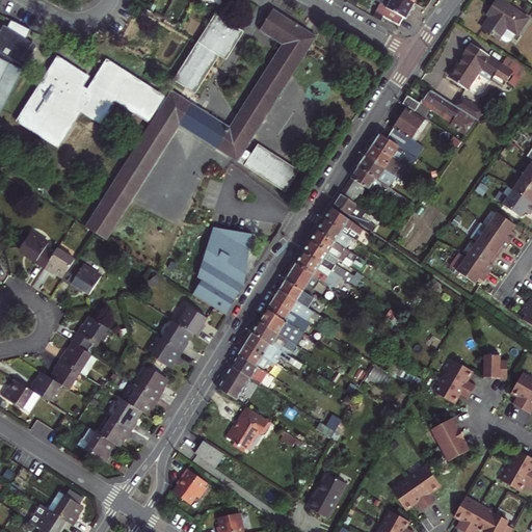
[(408,0),(371,0),(367,8),(398,25),(402,17),(405,19),(414,2),(408,0)]
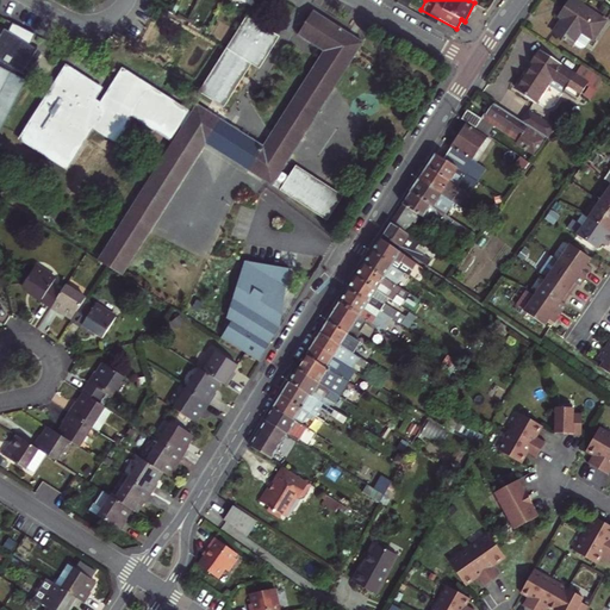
[(592,38),(593,39),(605,20),(572,0),(568,0),(556,19),(560,22),(553,32),(572,44),(584,51),(592,38)]
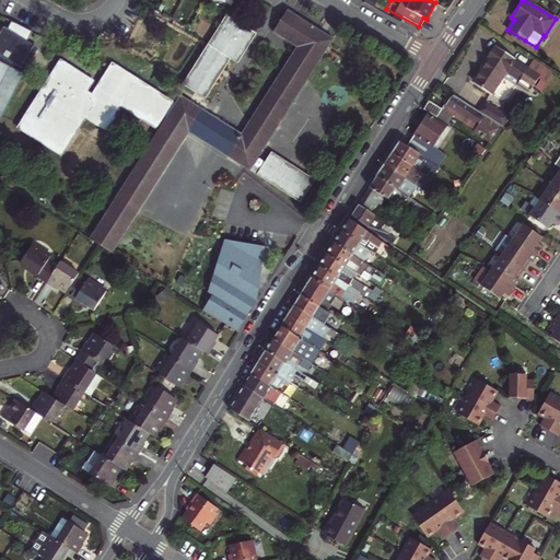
[(251,165),(331,38),(287,10),(272,31),(295,46),(241,133),(226,155),(301,202),(314,181),(270,152),(259,171),(251,165)]
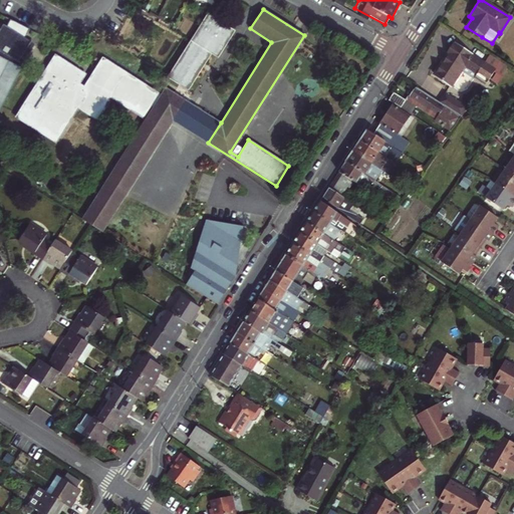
[(207,14),(191,40),(168,76),(187,88),(210,52),(217,57),(234,30),(207,14)]
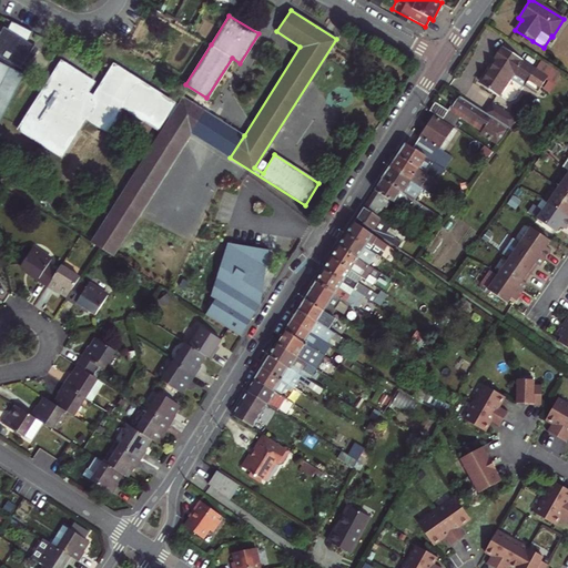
[(0,118),(21,78),(12,72),(16,67),(19,69),(22,64),(27,67),(37,49),(27,41),(30,31),(10,22),(7,30),(2,28),(0,31),(0,118)]
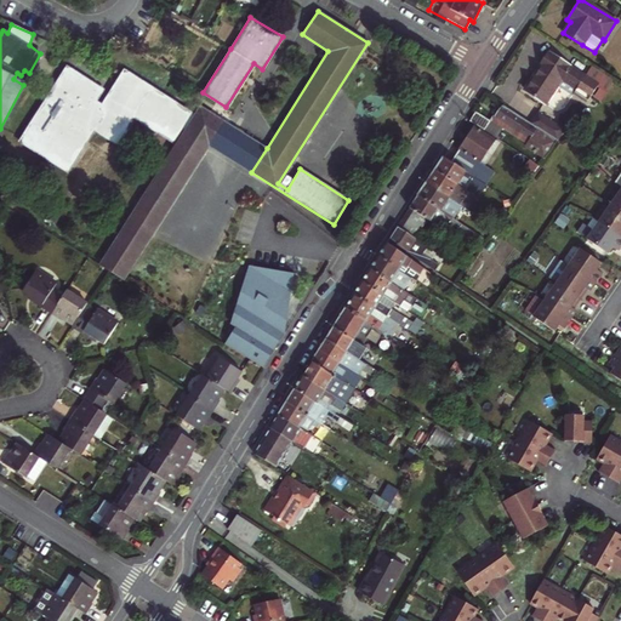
[(541,66),(534,77),(533,75),(523,90),(545,103),(557,84),(573,93),(574,91),(587,100),(596,85),(599,87),(596,93),(602,97),(613,79),(591,66),(584,75),(547,51),(539,64),(541,66)]
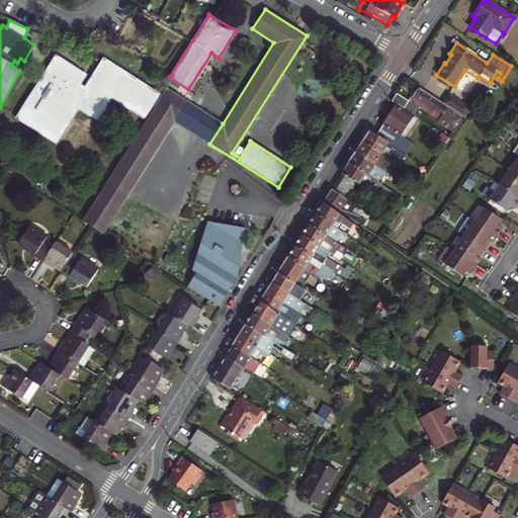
[(173,120),(186,100),(166,88),(161,96),(159,99),(105,65),(88,92),(80,87),(82,84),(87,76),(55,56),(15,116),(55,142),(77,106),(97,119),(111,97),(146,119),(82,221),(102,233),(173,120)]
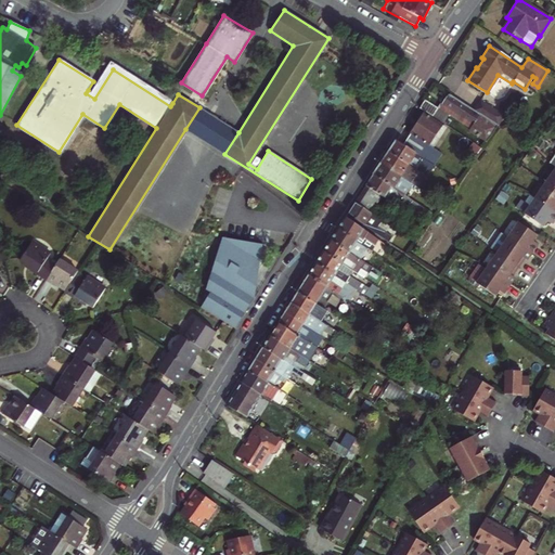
[(170,106),(172,103),(112,64),(92,93),(88,90),(86,93),(94,99),(113,69),(170,106)]
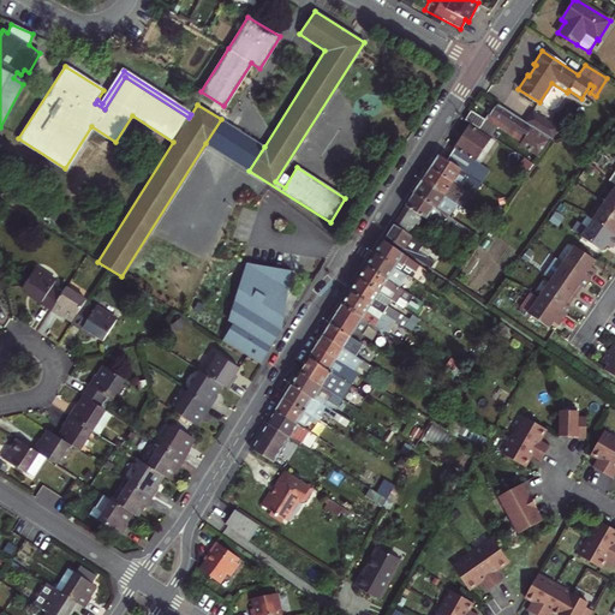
[(550,138),(524,121),(499,105),(488,120),(520,142),(518,144),(539,159),(553,139),(550,138)]
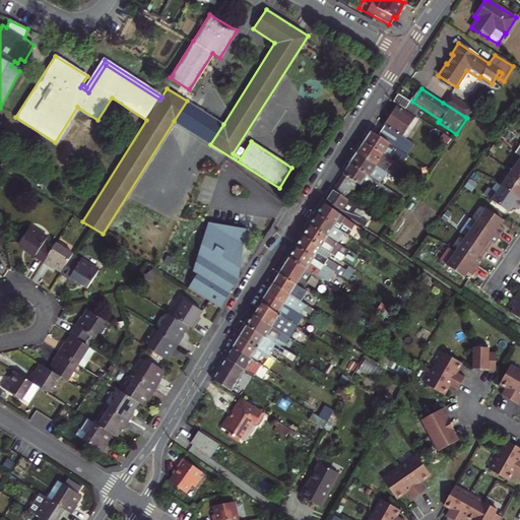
[(450,93),(443,103),(465,117),(472,108),(450,93)]
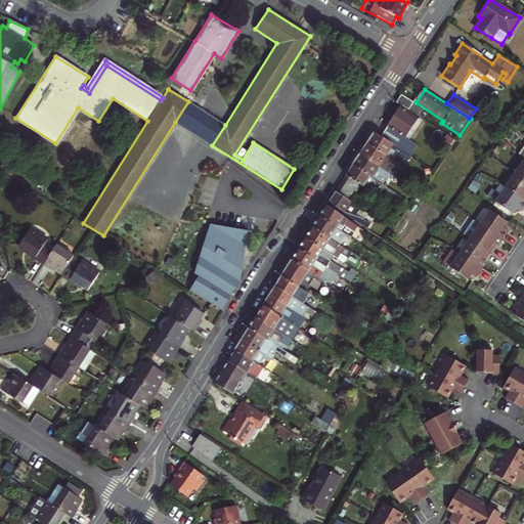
[(396,102),(407,110),(412,102),(401,95),(396,102)]
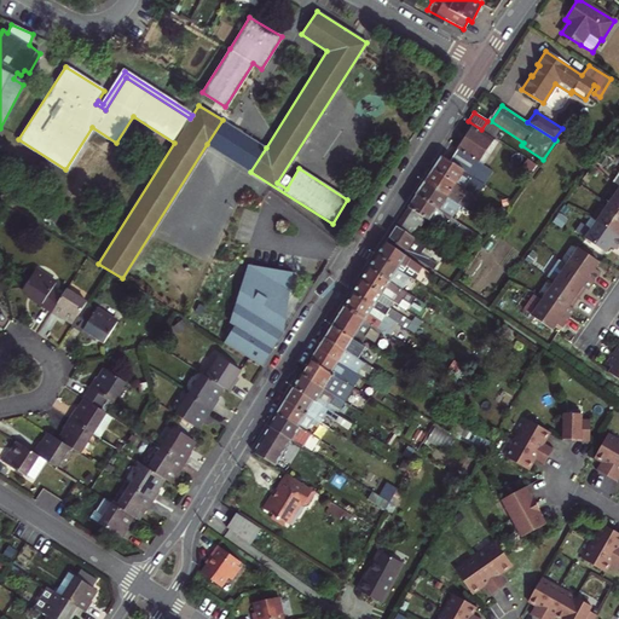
[(266,148),(223,120),(207,144),(250,172),(266,148)]
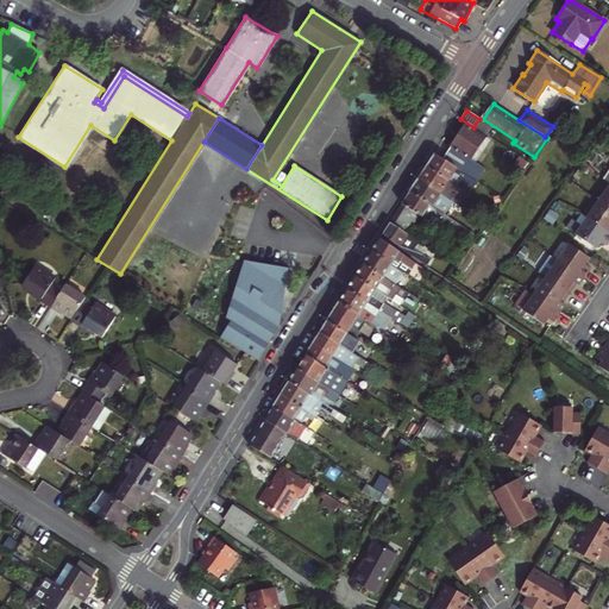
[(482,121),(479,119),(473,127),(487,136),(491,129),(482,123),(482,121)]
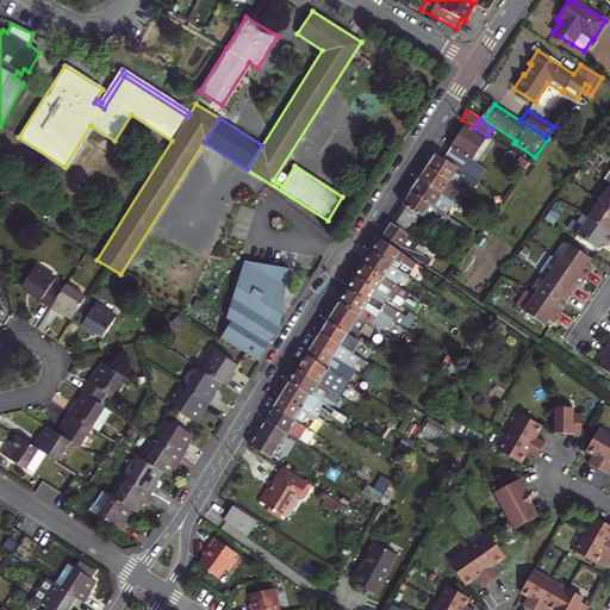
[(516,141),(484,119),(483,122),(483,123),(492,129),(514,143),(516,141)]
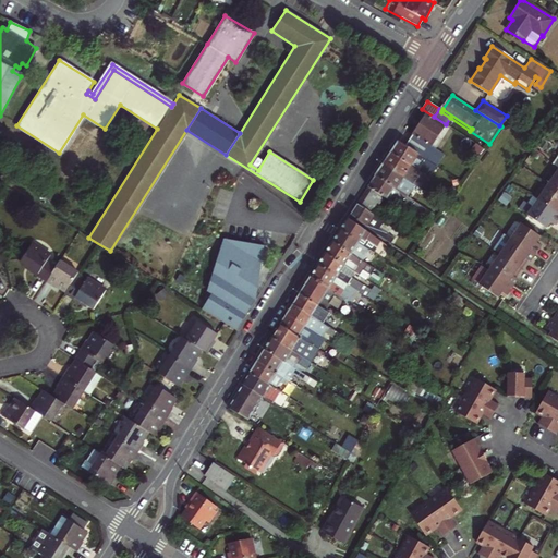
[(404,146),(436,166),(444,154),(432,146),(445,126),(425,114),(404,146)]
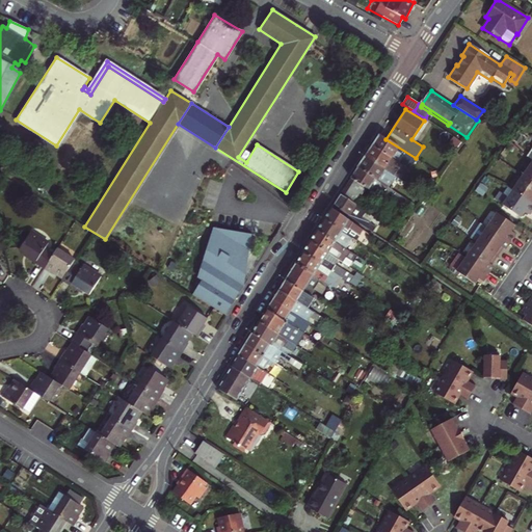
[(413,162),(416,158),(386,139),(379,134),(372,145),(398,162),(402,156),(413,162)]
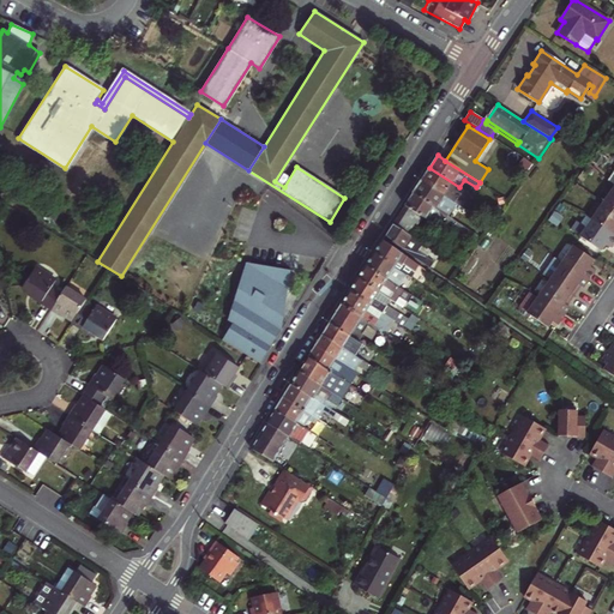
[(519,169),(527,174),(533,164),(525,160),(519,169)]
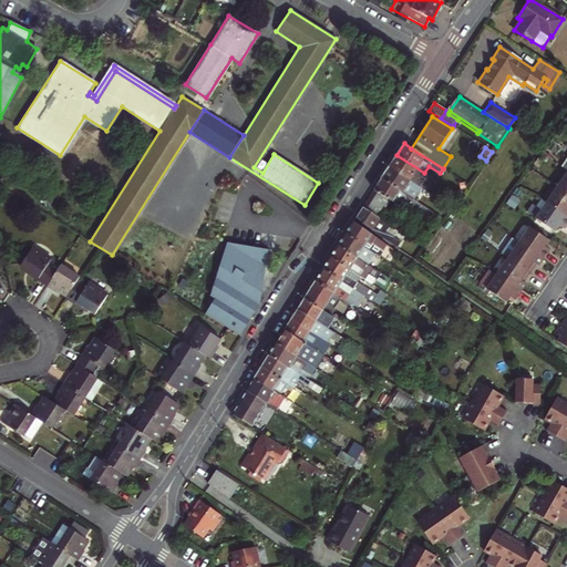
[(389,167),(409,179),(421,187),(425,191),(431,183),(436,187),(440,183),(424,173),(397,155),(389,167)]
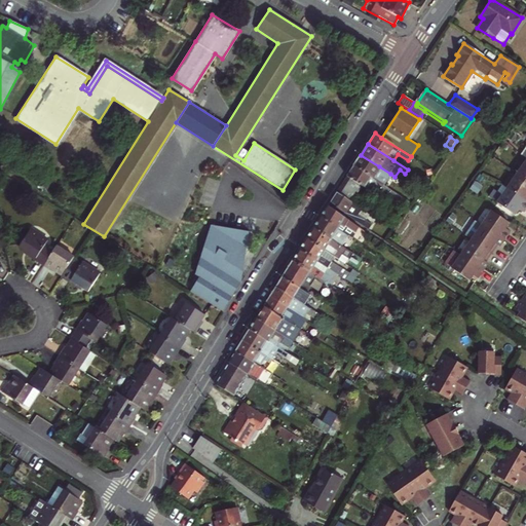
[(379,166),(361,155),(353,165),(373,178),(383,185),(390,174),(379,166)]
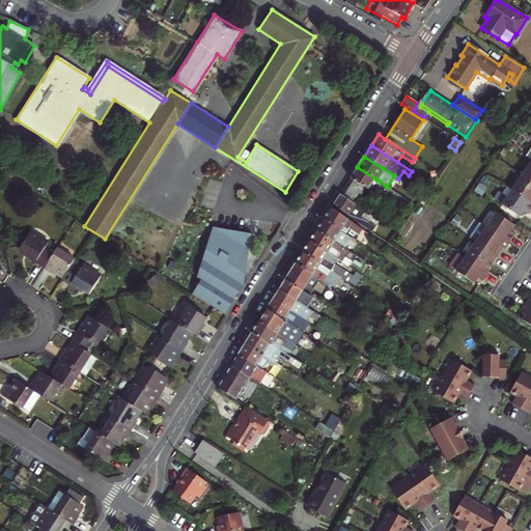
[(365,188),(368,190),(370,187),(382,194),(382,195),(389,200),(389,201),(401,210),(408,200),(387,187),(376,179),(357,167),(340,193),(355,203),(365,188)]
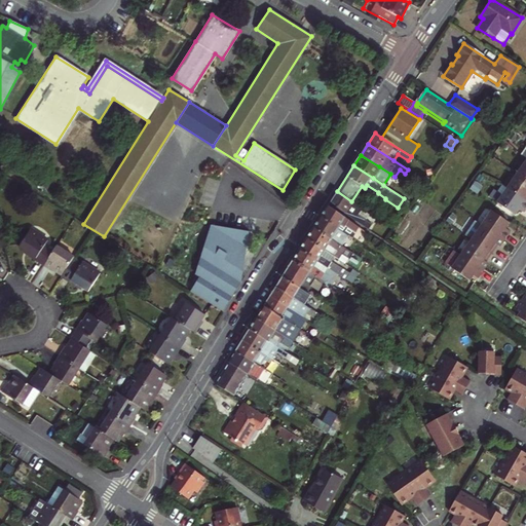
[(525,178),(518,173),(508,188),(525,199),(525,178)]
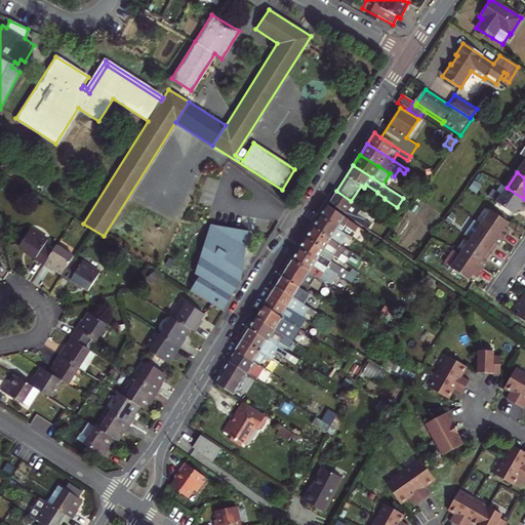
[(52,178),(43,174),(40,183),(48,187),(52,178)]
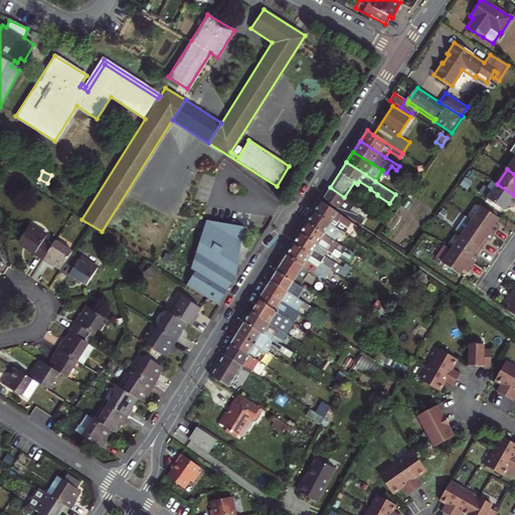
[(359,181),(357,184),(368,191),(370,189),(370,188),(359,181)]
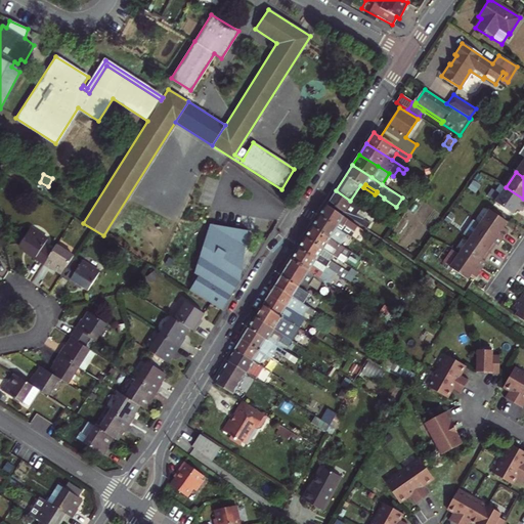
[(522,210),(523,207),(523,199),(506,187),(501,184),(496,191),(493,189),(489,197),(514,214),(518,208),(522,210)]
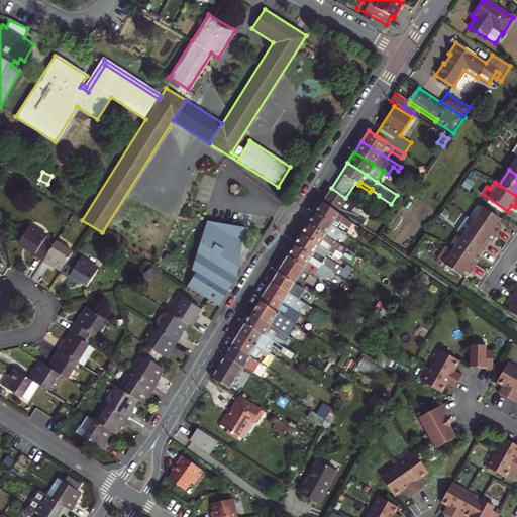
[(364,210),(345,198),(331,188),(323,200),(363,225),(367,220),(360,216),(364,210)]
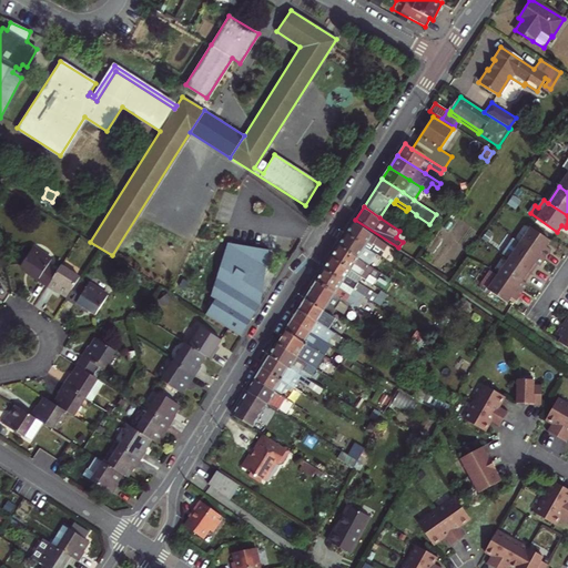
[(387,245),(354,222),(346,235),(376,255),(381,257),(387,245)]
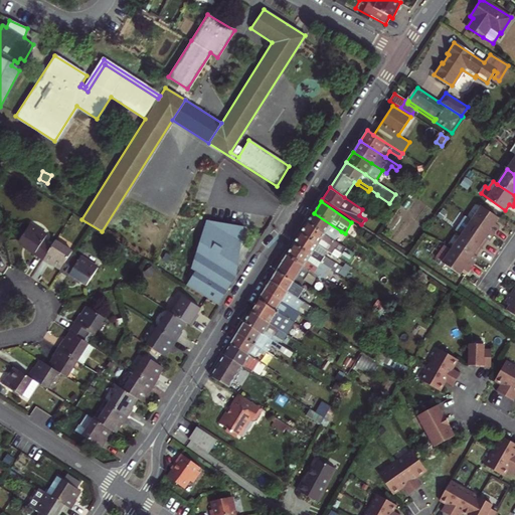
[(500,218),(482,206),(473,219),(494,234),(501,225),(497,222),(500,218)]
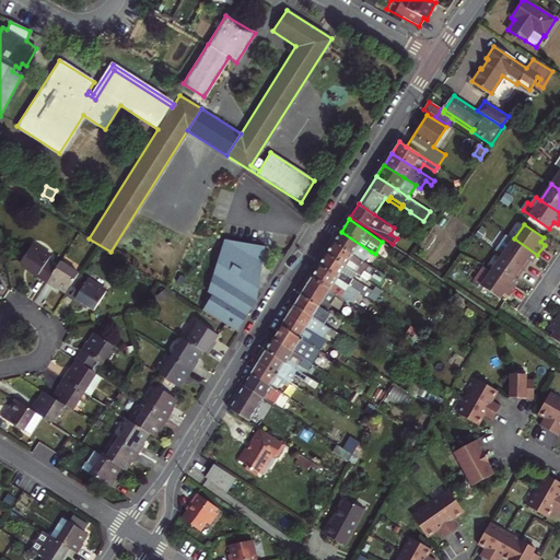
[(341,232),(334,243),(364,263),(371,252),(341,232)]
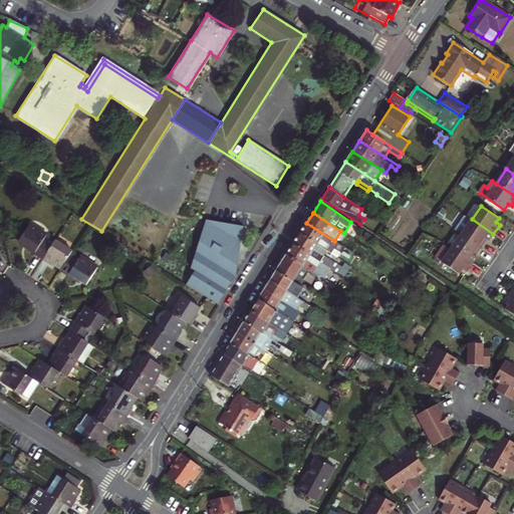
[(462,233),(472,219),(466,215),(456,229),(462,233)]
